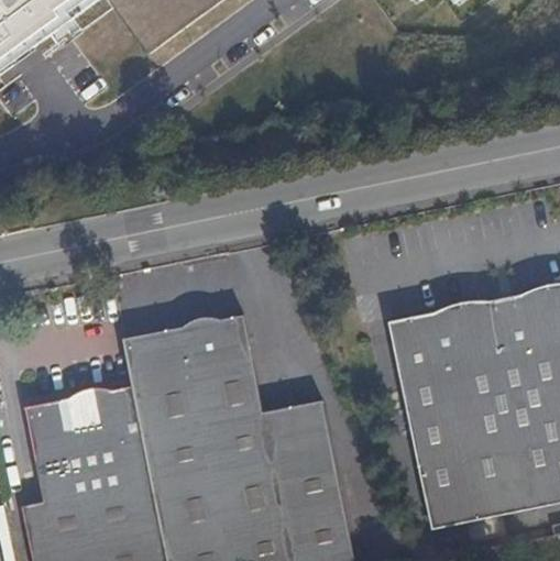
[(0,89),(112,7),(106,0),(0,0),(0,89)]
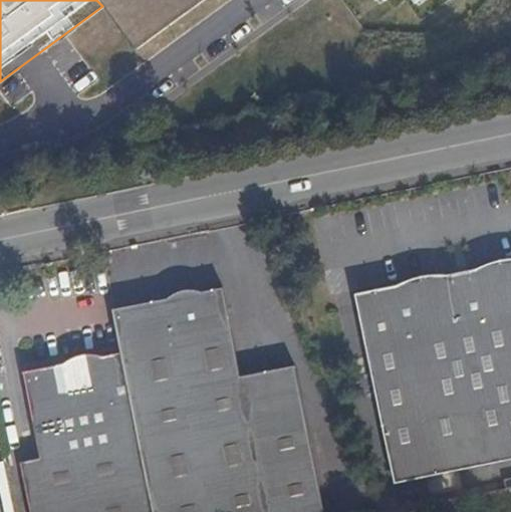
[(156,0),(164,14),(189,0),(156,0)]
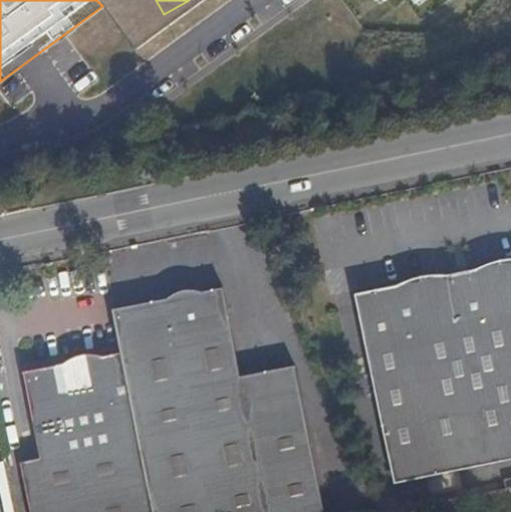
[(400,0),(411,15),(433,0),(377,0),(385,10),(399,0),(400,0)]
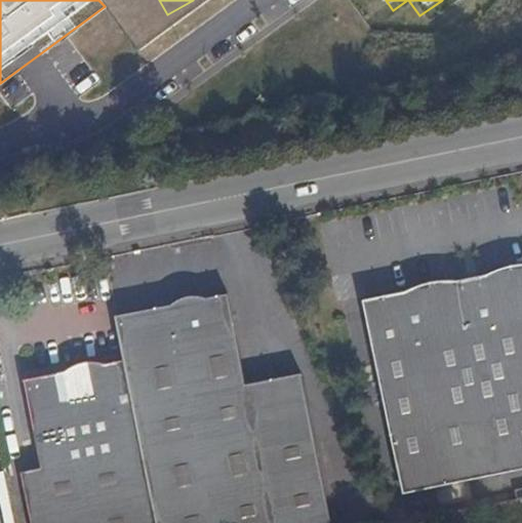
[(398,491),(428,485),(521,467),(521,266),(480,274),(481,279),(457,283),(457,279),(361,297),(398,491)]
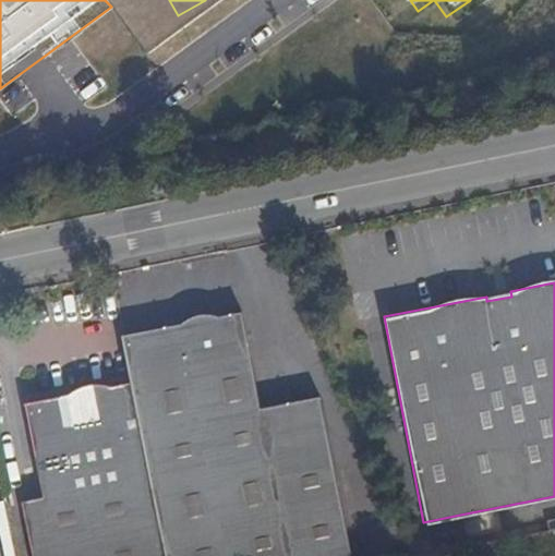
[(352,555),(318,396),(261,408),(241,311),(121,336),(130,382),(164,555),(352,555)]
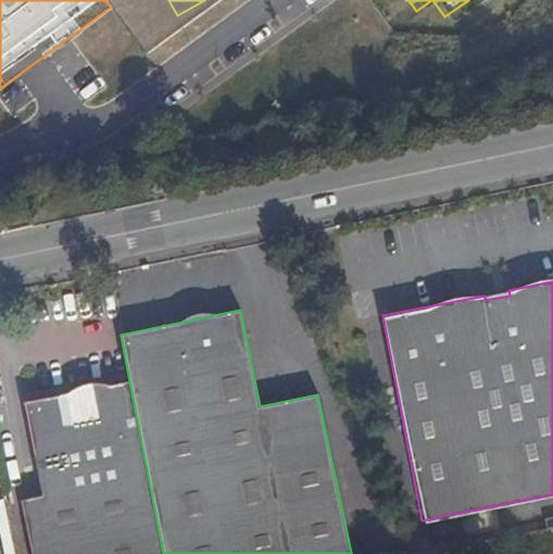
[(163,553),(129,380),(24,402),(42,496),(21,500),(32,553),(163,553)]
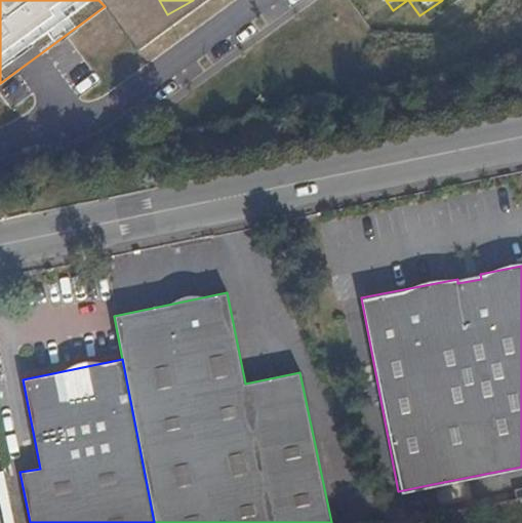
[(521,486),(512,488),(515,500),(519,509),(521,522),(521,486)]
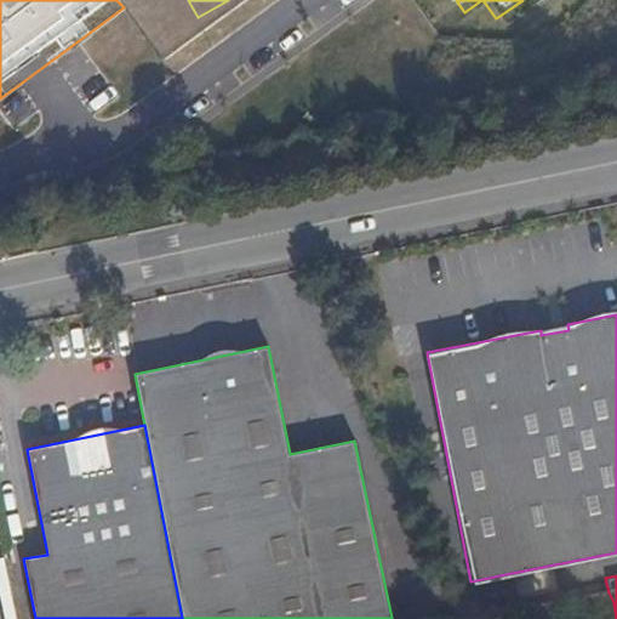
All buildings are outlined.
